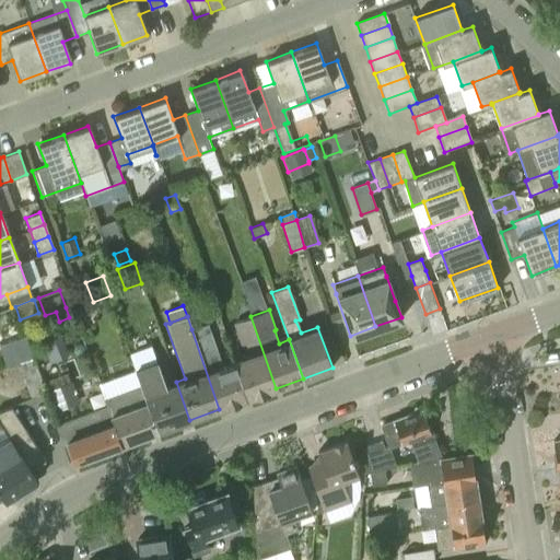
[(247,399),(276,388),(251,316),(234,323),(240,342),(245,341),(249,354),(234,360),(235,362),(247,399)]
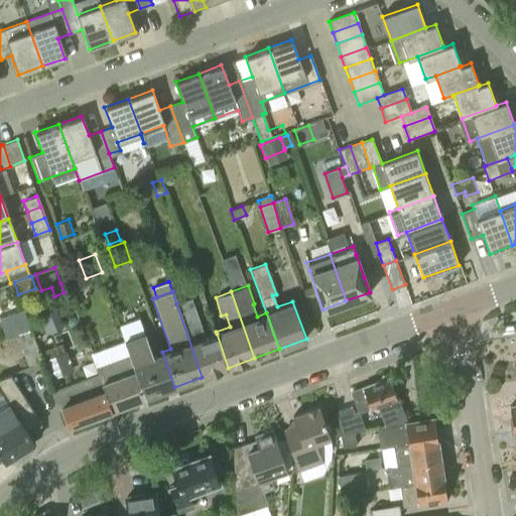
[(228,368),(217,334),(205,339),(204,337),(206,336),(194,304),(183,308),(181,301),(176,303),(202,377),(228,368)]
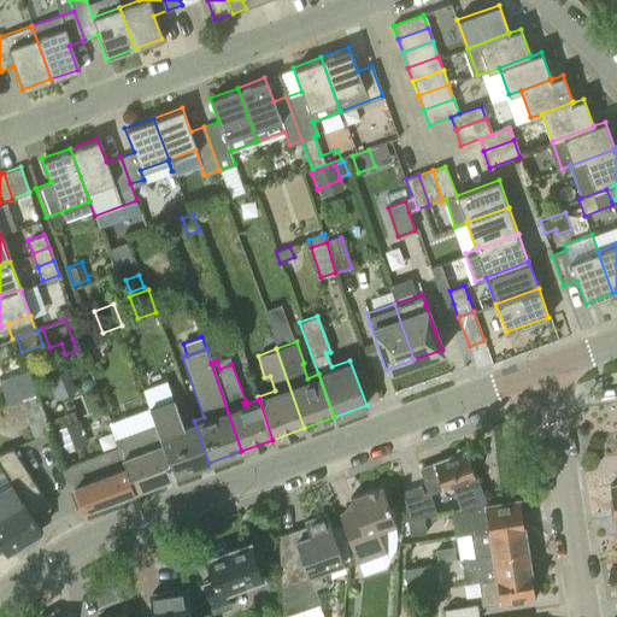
[(0,381),(9,403),(21,398),(35,393),(27,370),(0,378),(0,381)]
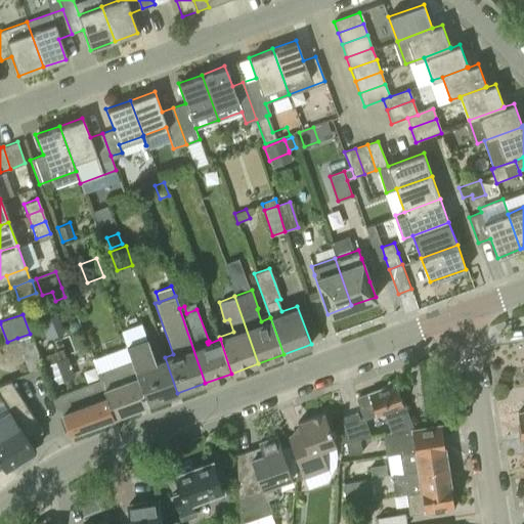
[(78,329),(78,324),(74,321),(70,323),(69,329),(74,332),(78,329)]
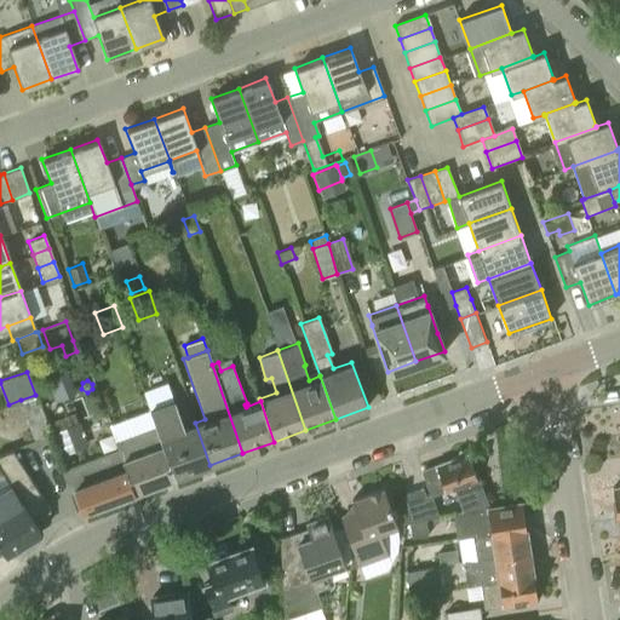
[(210,465),(195,423),(183,426),(173,401),(167,383),(142,392),(148,408),(155,425),(173,478),(210,465)]
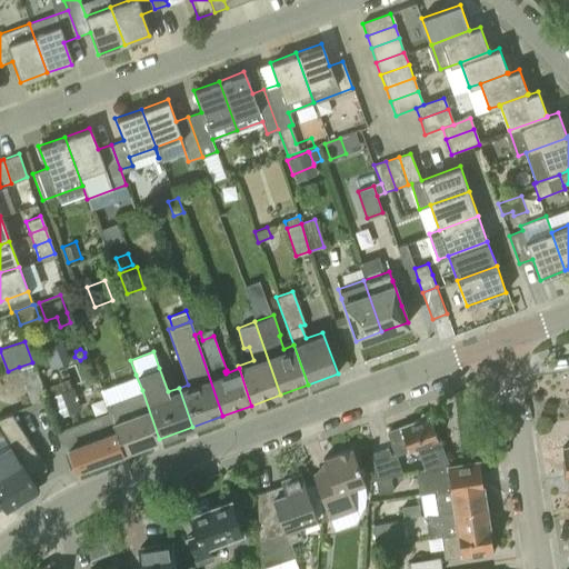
[(31,405),(45,399),(32,362),(19,367),(31,405)]
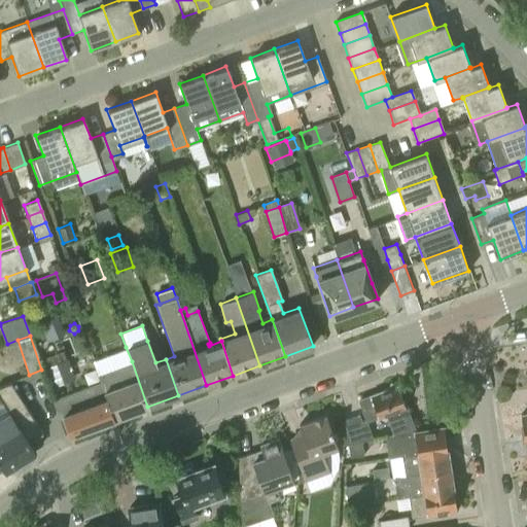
[(68,358),(66,359),(47,365),(45,366),(54,387),(75,379),(68,358)]
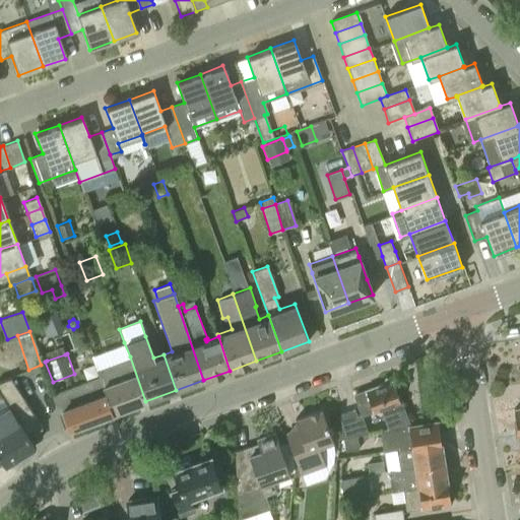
[(130,356),(95,370),(99,378),(112,413),(145,401),(130,356)]
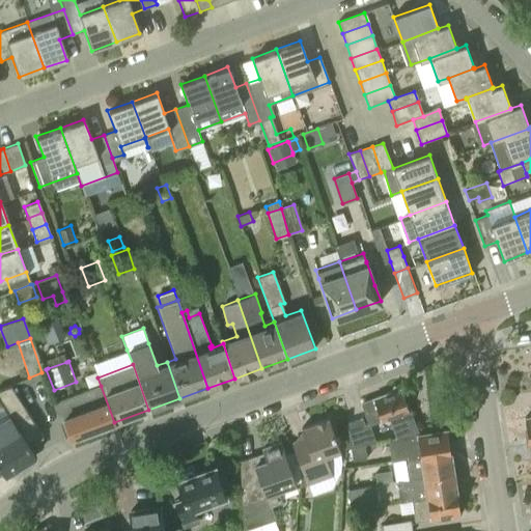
[(0,419),(0,469),(4,475),(34,456),(27,445),(42,437),(9,385),(0,389),(0,401),(2,406),(8,415),(0,419)]
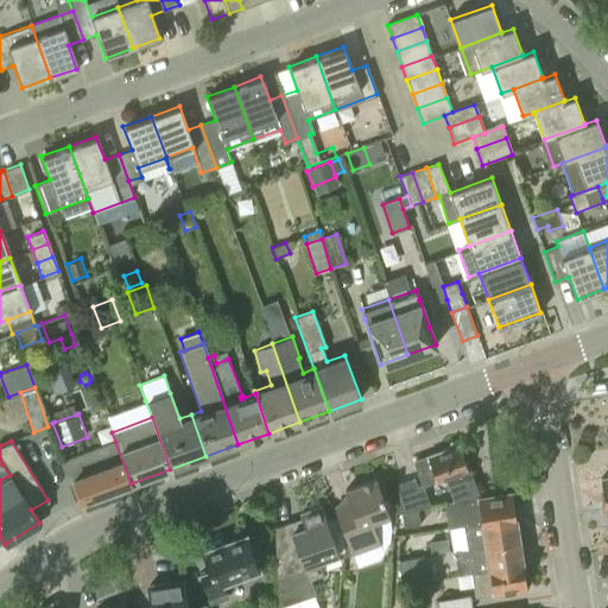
[(131,483),(115,442),(96,449),(58,463),(65,482),(73,480),(81,502),(131,483)]
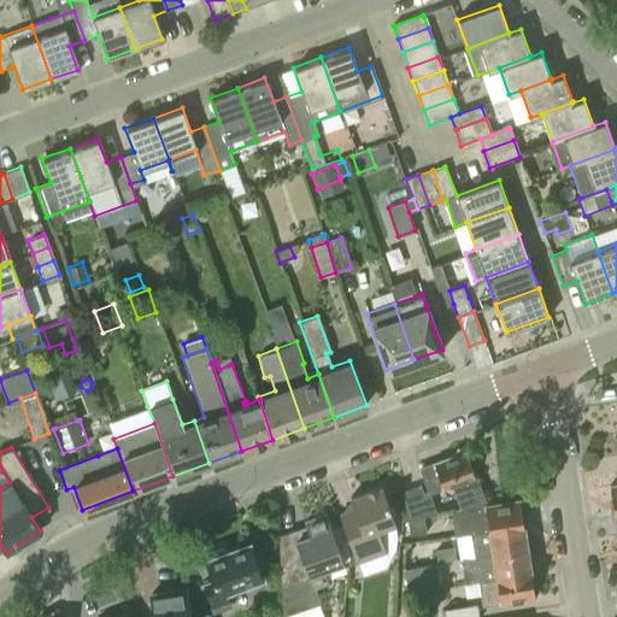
[(462,509),(487,503),(476,475),(472,476),(465,453),(432,464),(418,468),(427,494),(452,486),(462,509)]
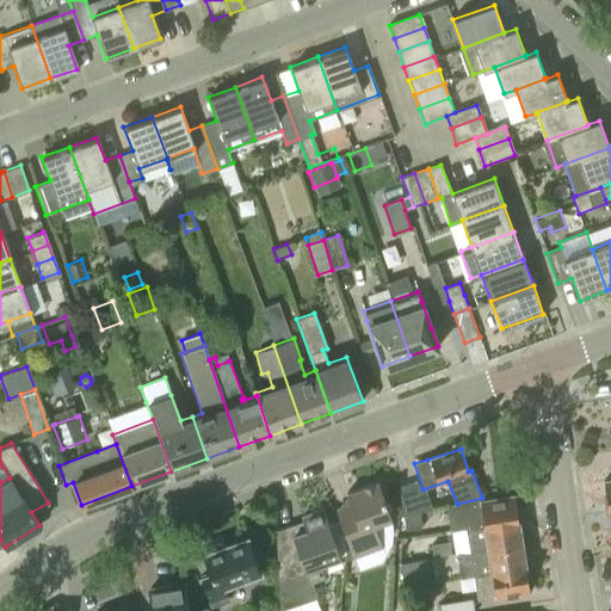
[(345,560),(382,545),(375,523),(392,517),(378,481),(346,493),(351,505),(337,510),(347,538),(345,560)]
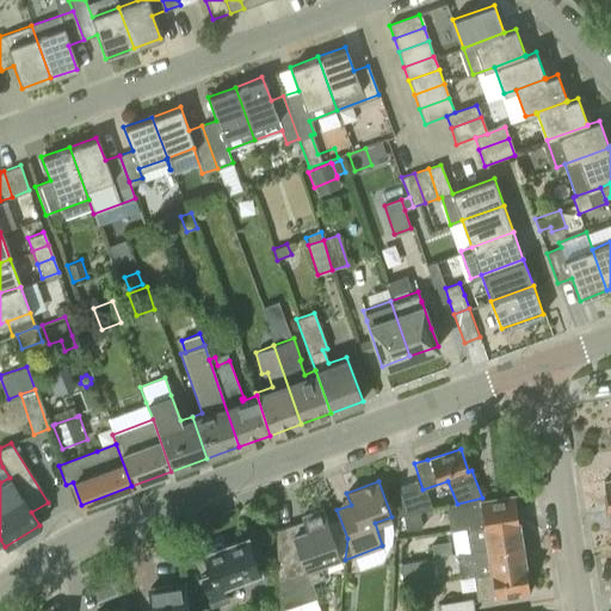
[(450,530),(468,526),(518,519),(513,493),(482,498),(457,504),(446,506),(450,530)]
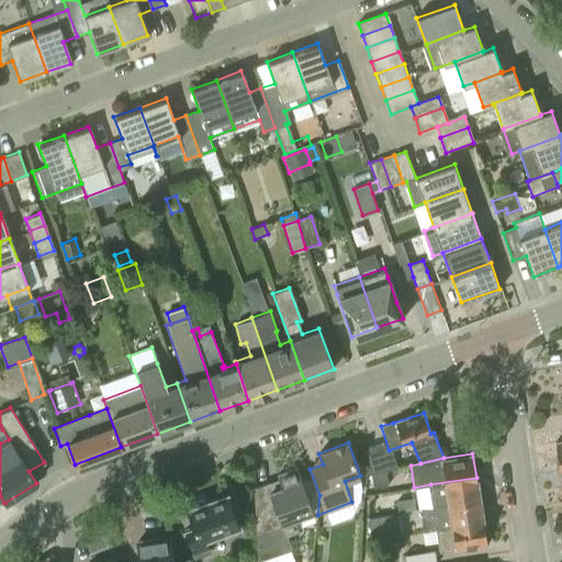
[(257,561),(292,549),(287,535),(299,530),(294,518),(312,513),(296,469),(277,475),(280,484),(268,490),(269,493),(254,494),(256,536),(257,561)]
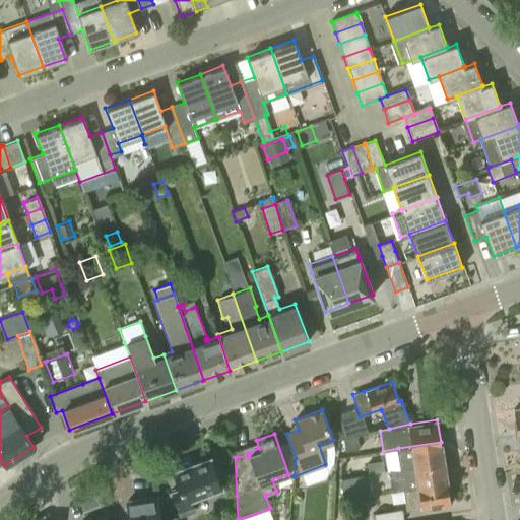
[(345,450),(359,449),(358,436),(343,437),(345,450)]
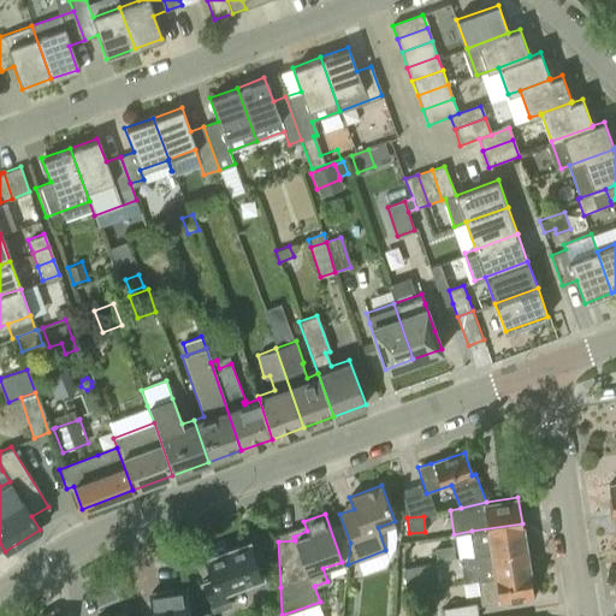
[(475,556),(526,548),(522,523),(472,531),(475,556)]
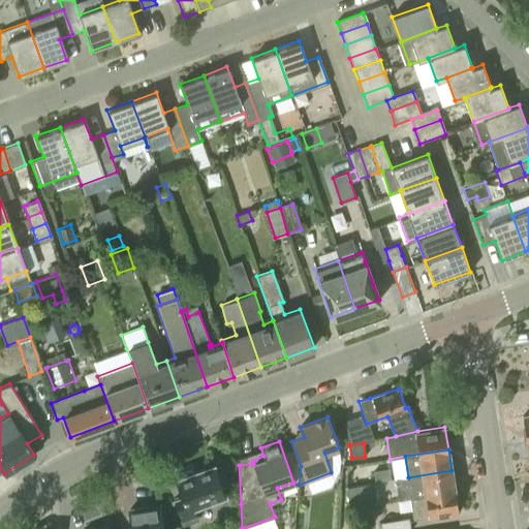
[(220,480),(214,464),(191,473),(190,469),(178,474),(180,477),(173,480),(178,495),(169,498),(181,526),(198,520),(195,509),(227,497),(225,493),(230,491),(225,478),(220,480)]
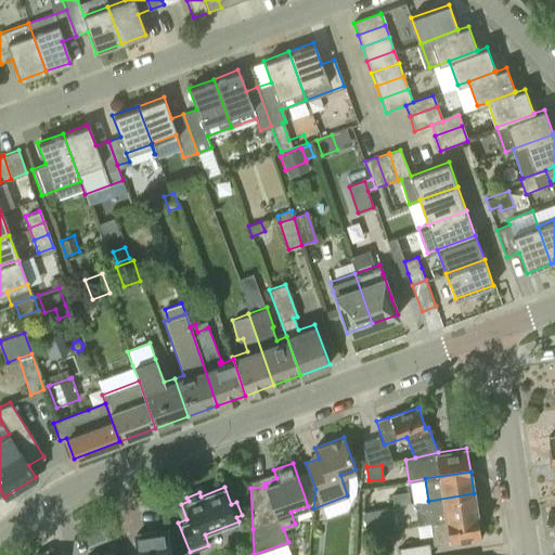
[(391,494),(394,505),(409,503),(408,492),(391,494)]
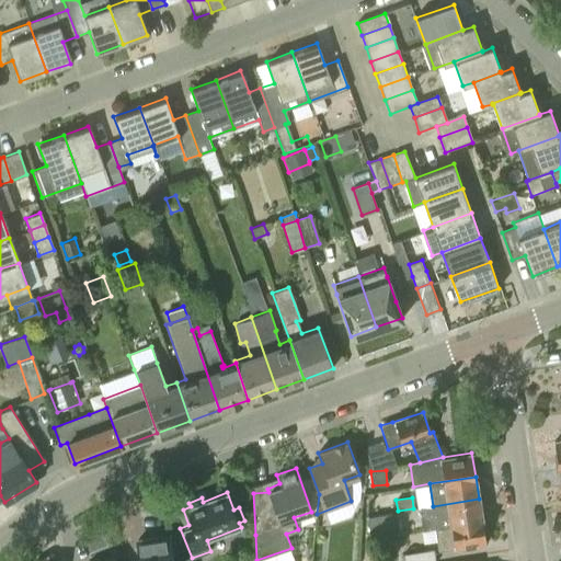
[(434,528),(482,521),(479,499),(433,506),(420,508),(423,530),(434,528)]
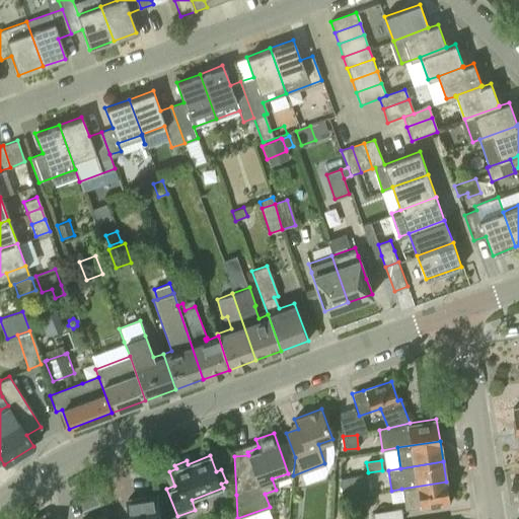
[(343,498),(353,497),(352,491),(364,489),(362,475),(340,478),(343,498)]
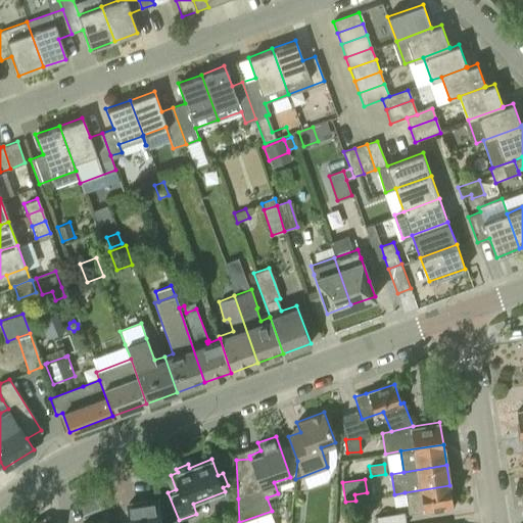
[(449,485),(405,492),(408,513),(422,511),(422,513),(454,508),(449,485)]
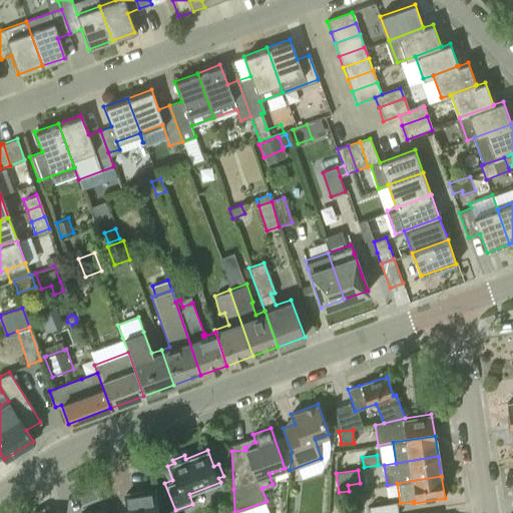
[(157,512),(153,490),(125,494),(127,512),(157,512)]
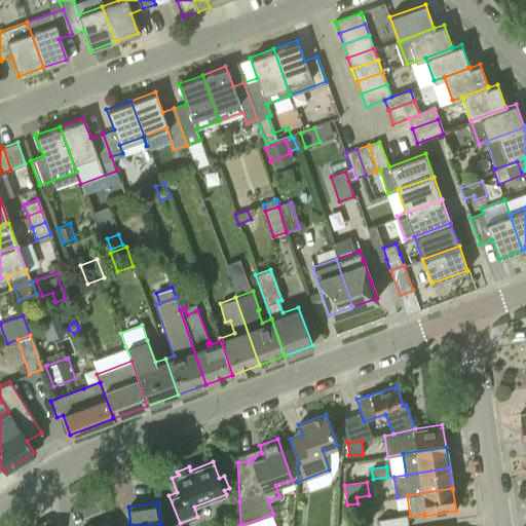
[(379,525),(408,525),(407,515),(378,519),(379,525)]
